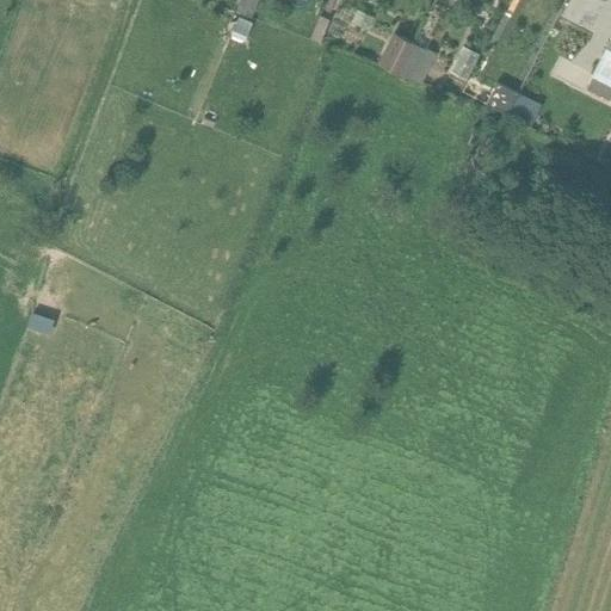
[(252,17),(258,0),(238,0),(235,8),(252,17)]
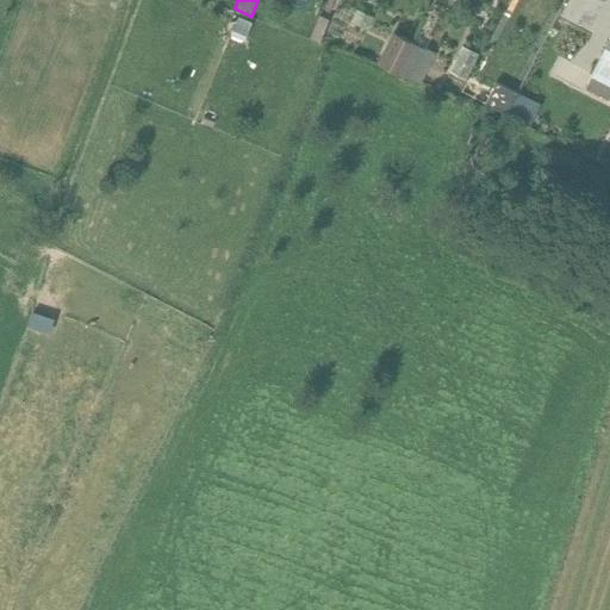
[(246,36),(250,24),(238,18),(232,31),(246,36)]
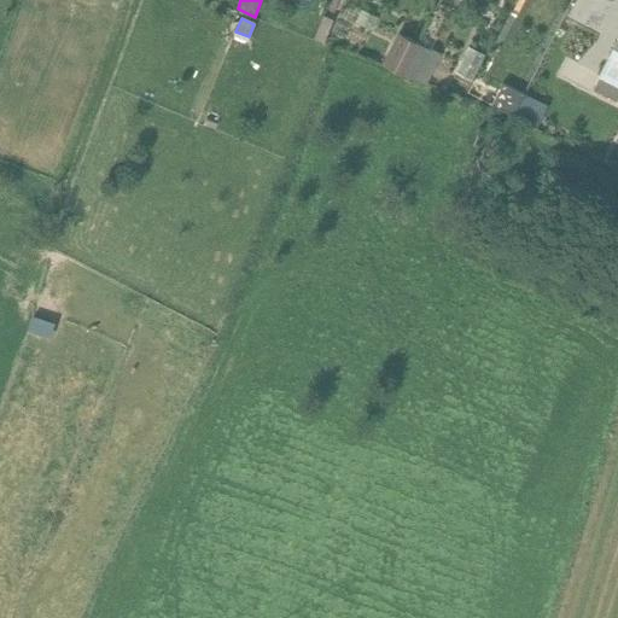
[(383,66),(403,75),(419,44),(398,33),(383,66)]
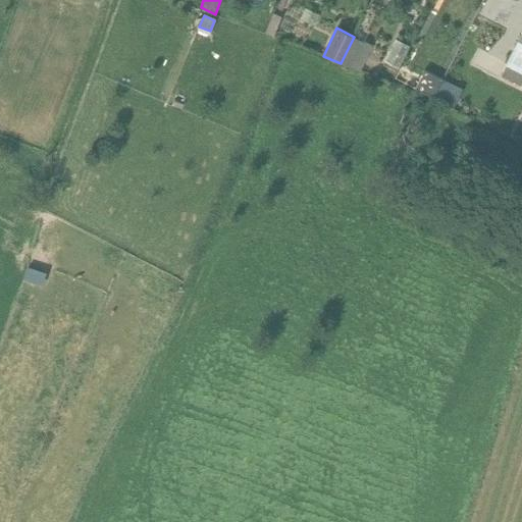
[(521,32),(505,67),(501,76),(520,86),(521,80),(521,32)]
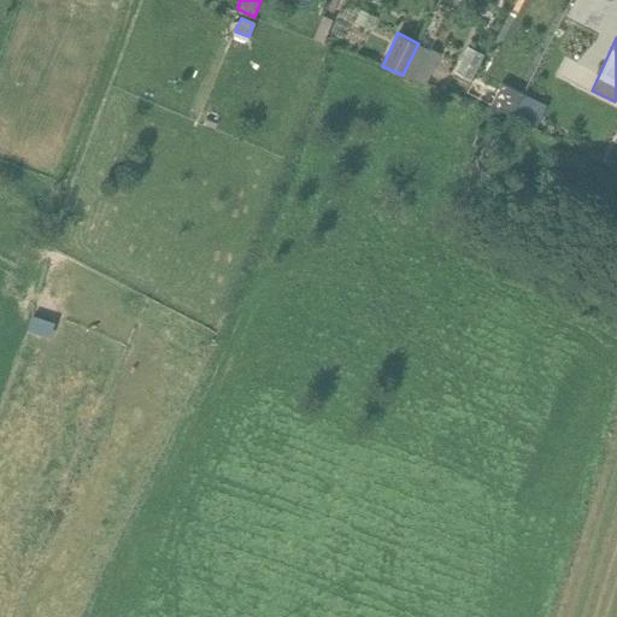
[(501,83),(497,92),(491,105),(512,115),(522,94),(501,83)]
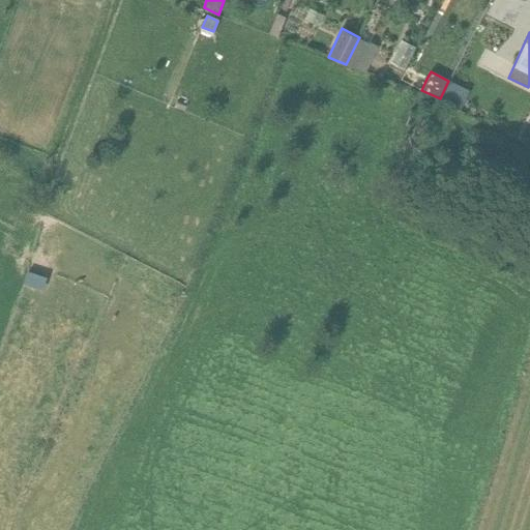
[(448,81),(440,98),(460,108),(468,90),(448,81)]
